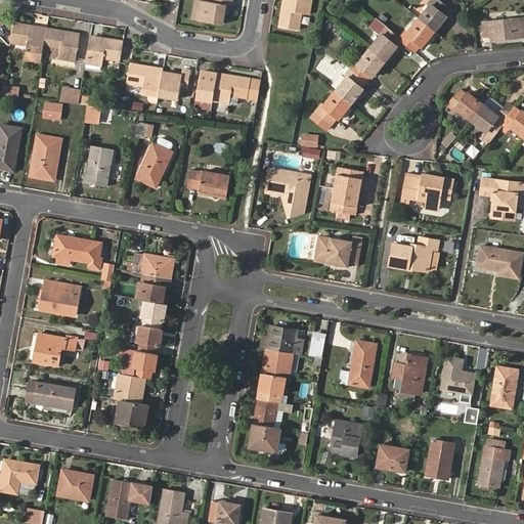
[(235,1),(230,0),(218,0),(218,7),(205,5),(202,24),(225,28),(228,9),(234,10),(235,1)]
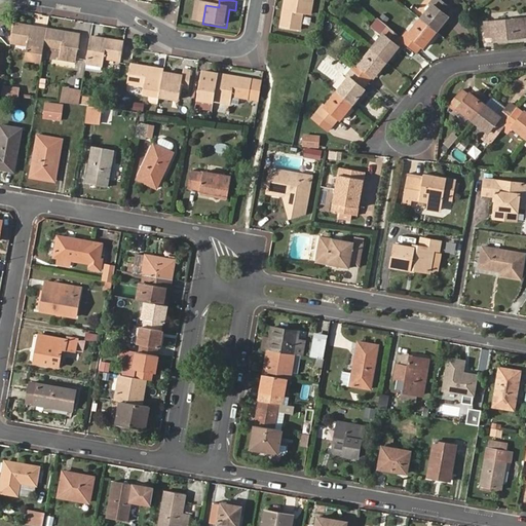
[(314,0),(288,0),(284,28),(302,31),(304,13),(312,14),(314,0)]
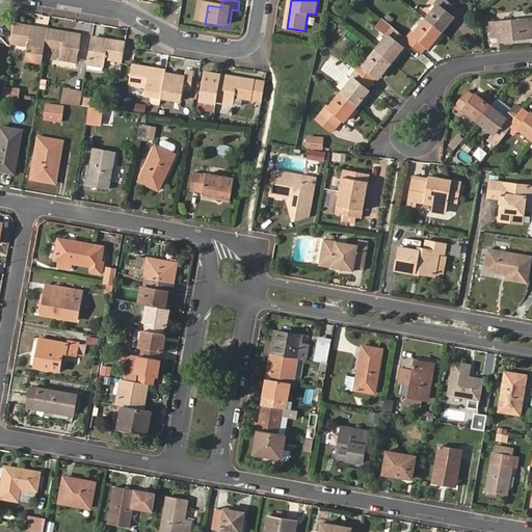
[(437,4),(426,18),(442,31),(453,17),(451,15),(456,8),(446,0),(437,0),(435,2),(437,4)]
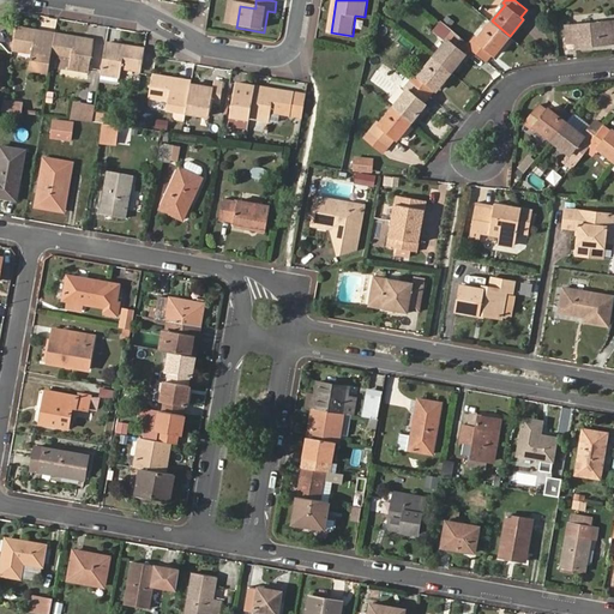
[(474,37),(469,44),(486,59),(492,52),(494,54),(510,36),(492,20),(476,38),(474,37)]
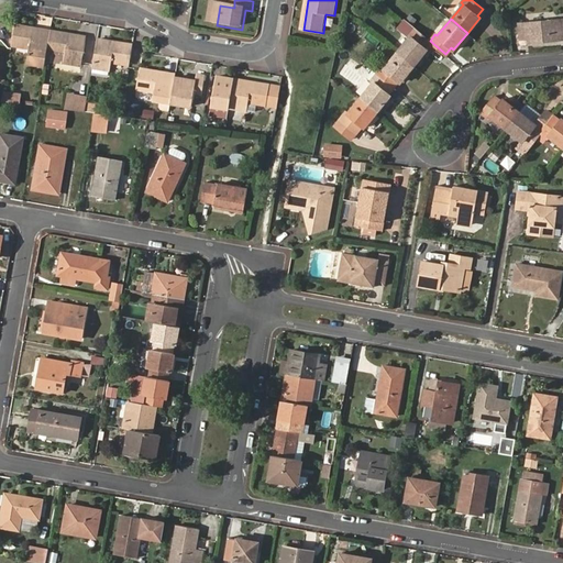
[(528,37),(529,42),(561,39),(560,19),(519,23),(520,39),(528,37)]
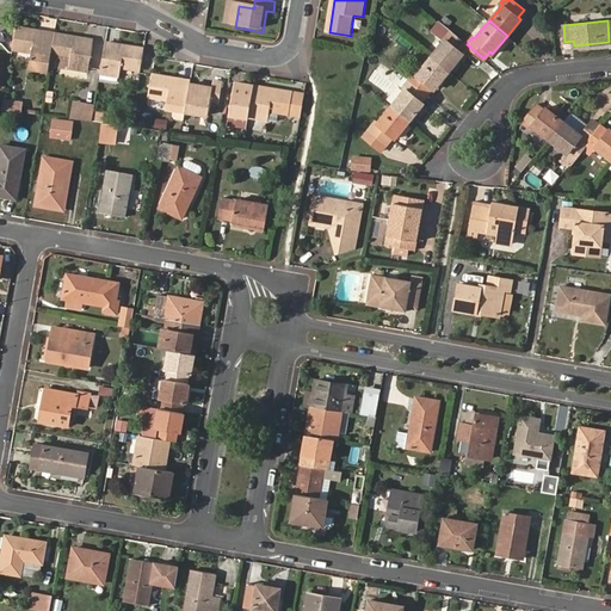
[(17,30),(13,51),(32,55),(31,63),(30,71),(50,74),(51,67),(53,57),(56,37),(17,30)]
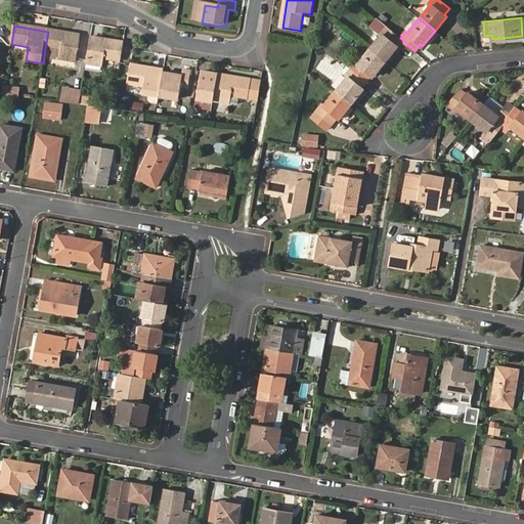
[(382,34),(369,49),(385,61),(398,46),(396,44),(400,38),(385,26),(380,32),(382,34)]
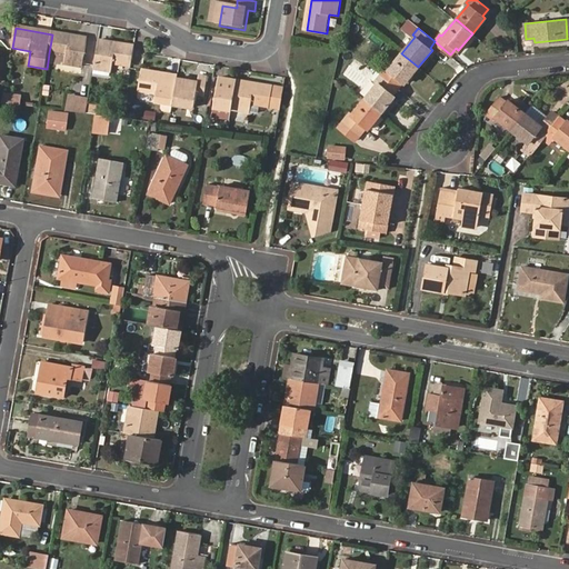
[(89,41),(52,35),(49,53),(67,58),(66,66),(85,69),(89,41)]
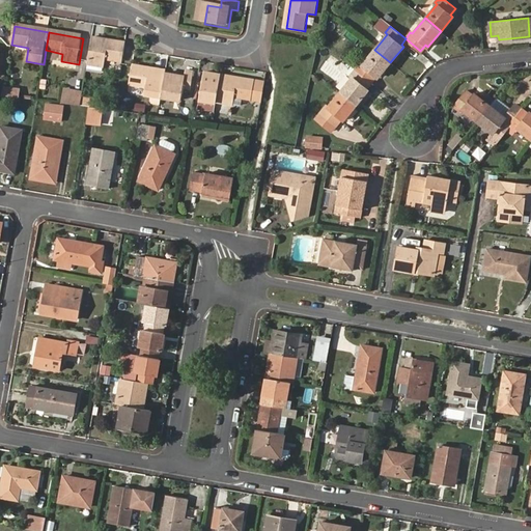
[(128,46),(93,39),(88,65),(106,68),(108,60),(124,63),(128,46)]
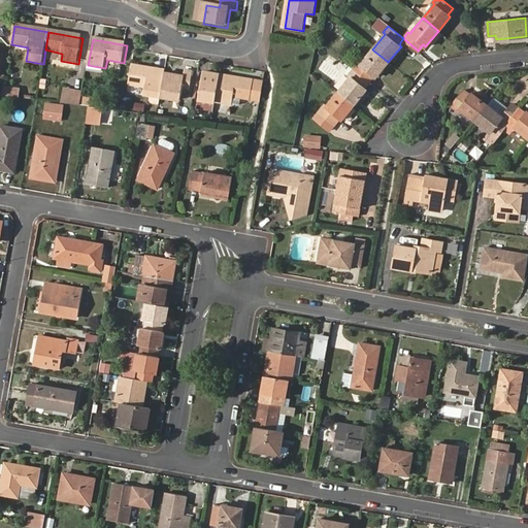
[(62,54),(45,50),(44,57),(61,61),(62,54)]
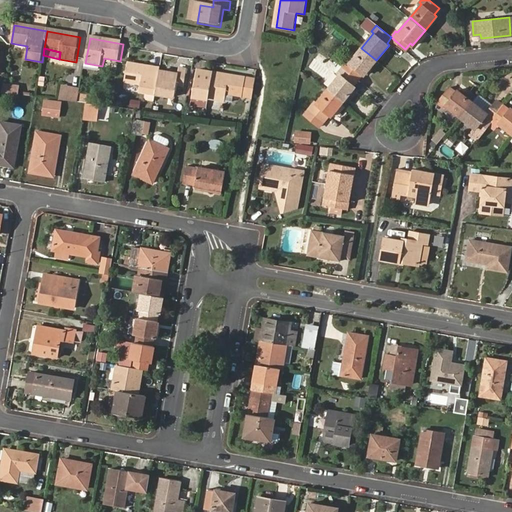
[(347,60),(343,67),(358,79),(363,73),(365,74),(376,60),(361,48),(350,62),(347,60)]
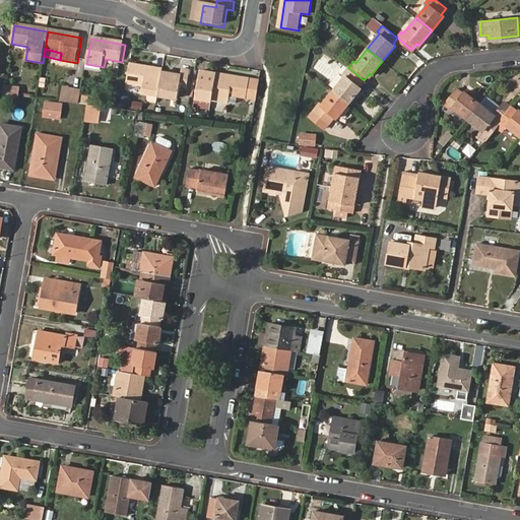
[(164,74),(165,71),(132,65),(129,83),(144,86),(143,93),(151,95),(159,96),(164,74)]
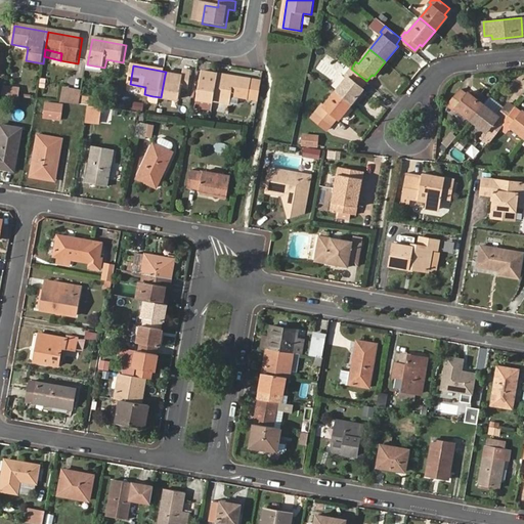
[(348,76),(336,90),(351,103),(363,88),(361,87),(366,81),(351,69),(346,74),(348,76)]
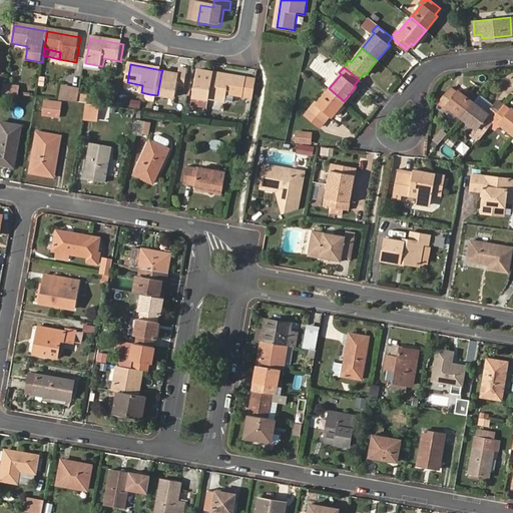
[(180,76),(161,73),(157,95),(176,99),(178,86),(186,88),(188,72),(181,71),(180,76)]
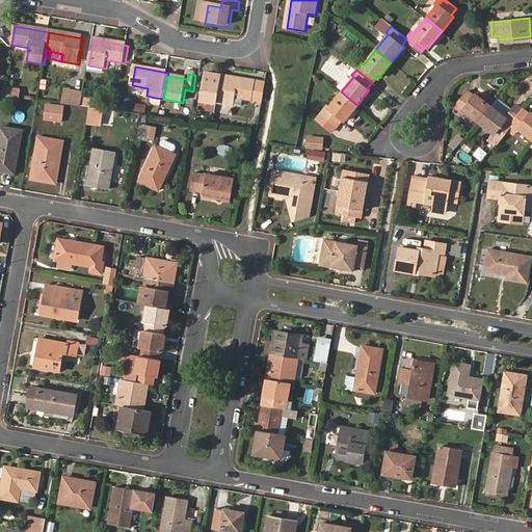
[(218,103),(223,77),(207,75),(202,103),(218,106),(218,103)]
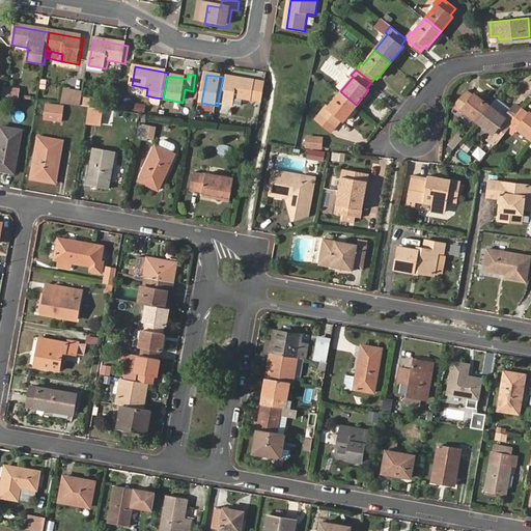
[(266,84),(223,77),(218,103),(235,106),(236,99),(262,104),(266,84)]
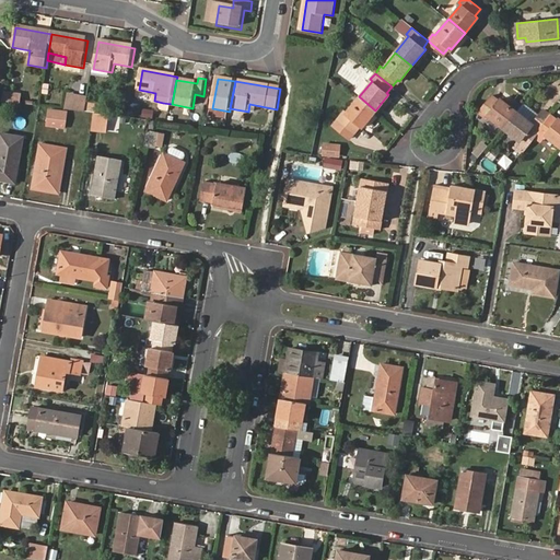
[(4,92),(2,101),(21,103),(22,94),(4,92)]
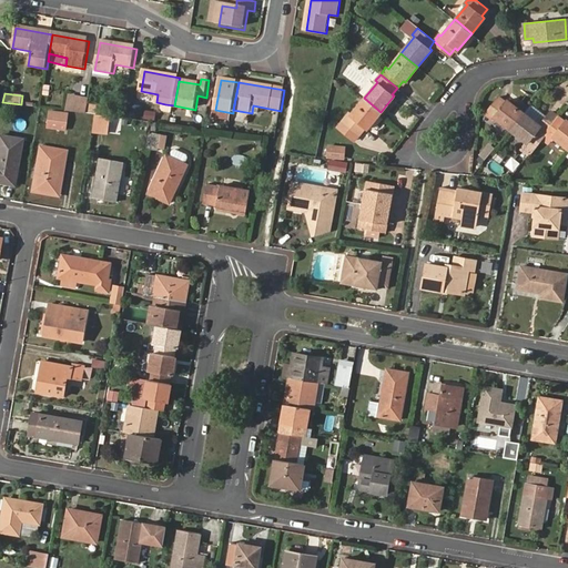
[(70,103),(69,111),(87,113),(90,97),(74,94),(73,103),(70,103)]
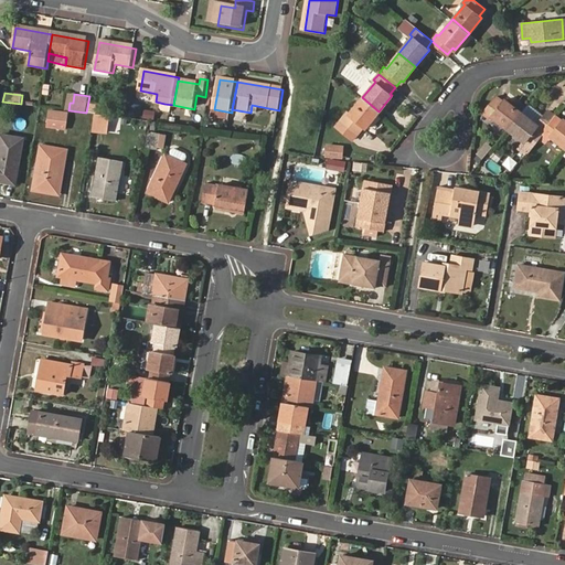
[(509,127),(521,112),(505,98),(503,102),(497,96),(483,112),(490,117),(492,115),(509,127)]
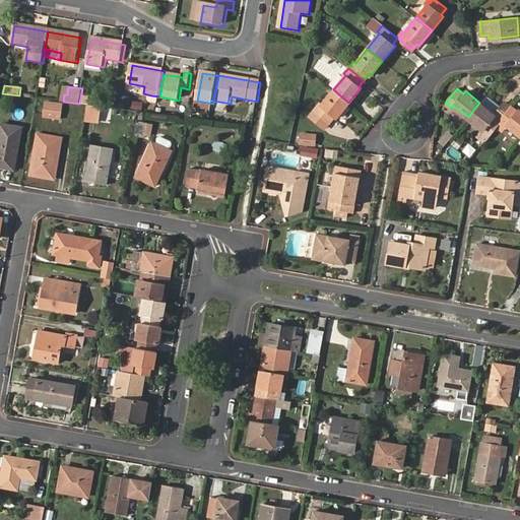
[(348,103),(333,89),(322,105),(320,103),(315,109),(330,121),(335,116),(337,117),(348,103)]
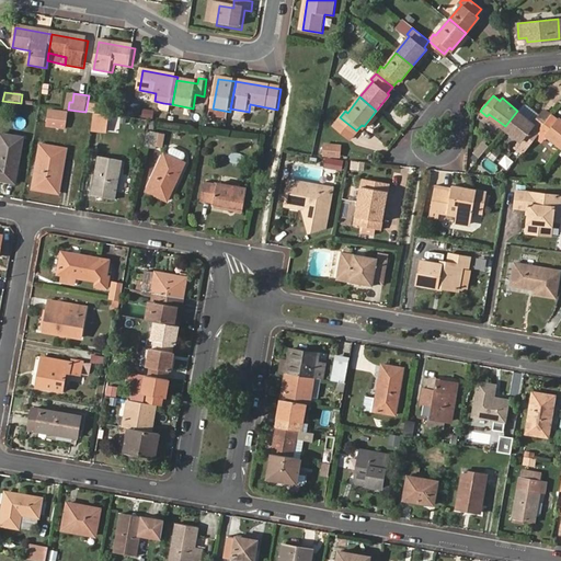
[(171,113),(172,104),(163,103),(162,109),(163,111),(171,113)]
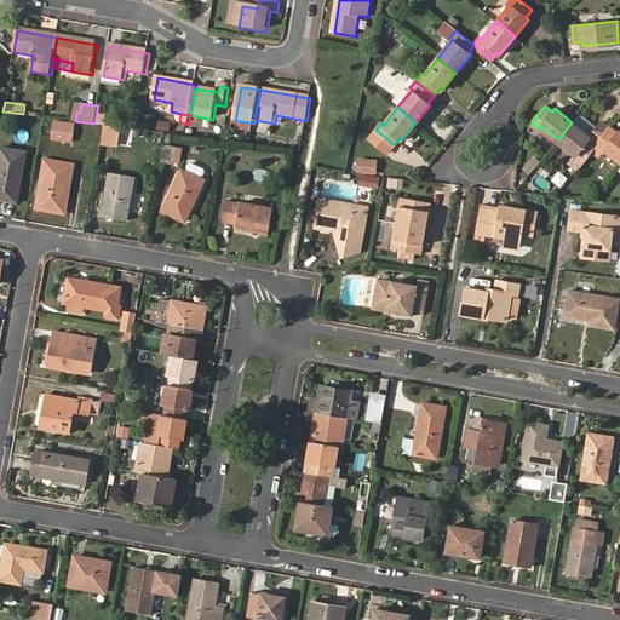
[(602,120),(595,130),(603,136),(610,126),(602,120)]
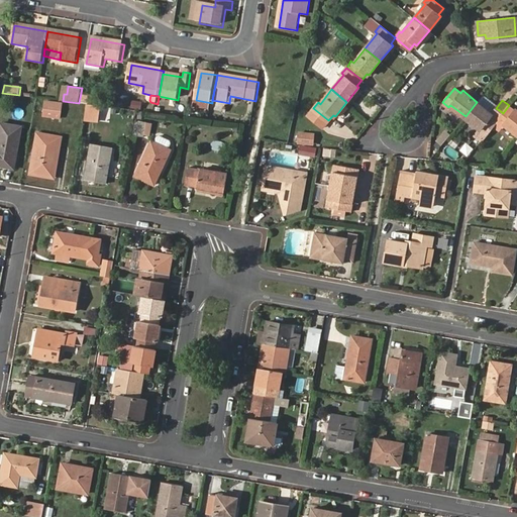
[(98,122),(101,104),(87,102),(84,119),(98,122)]
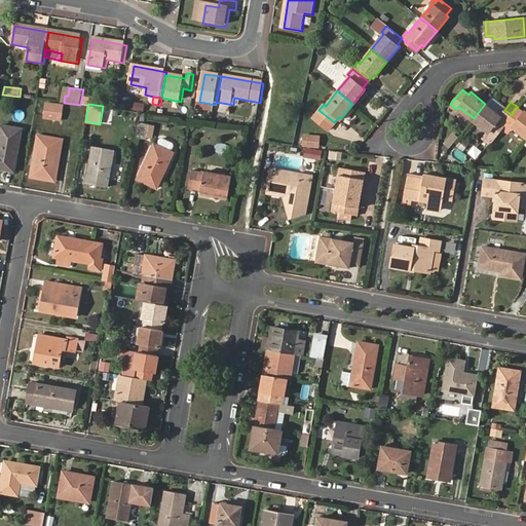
[(487,133),(493,138),(504,122),(512,115),(504,110),(501,116),(485,104),(474,118),(488,130),(487,133)]
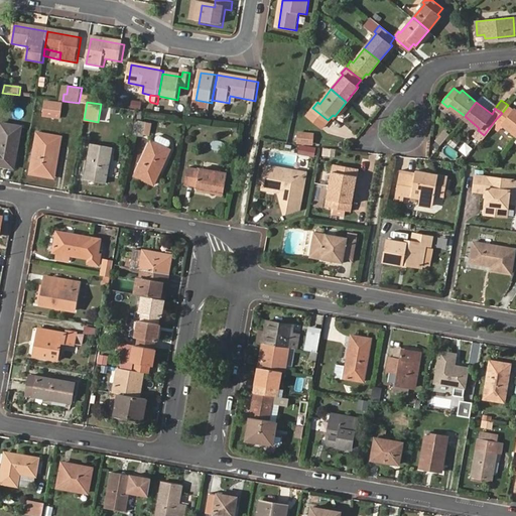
[(515,133),(515,108),(514,110),(508,105),(502,113),(495,120),(502,125),(504,124),(515,133)]
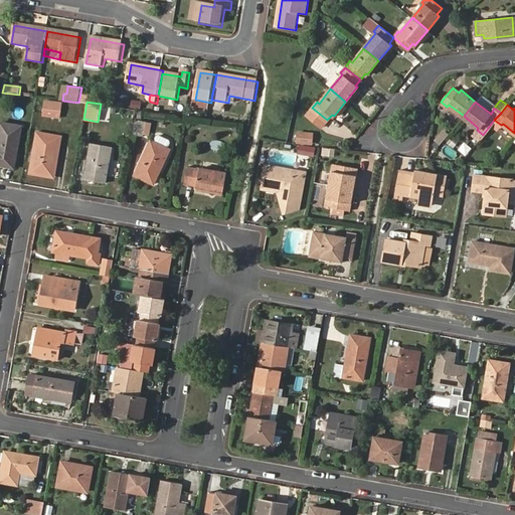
[(58,119),(59,111),(44,109),(43,116),(58,119)]
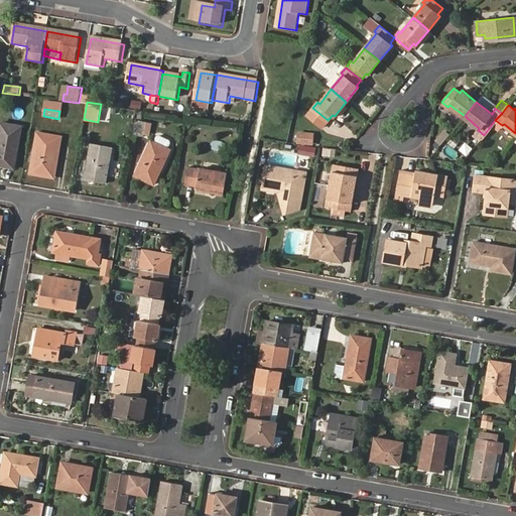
[(132,135),(142,137),(145,122),(137,121),(134,125),(132,135)]
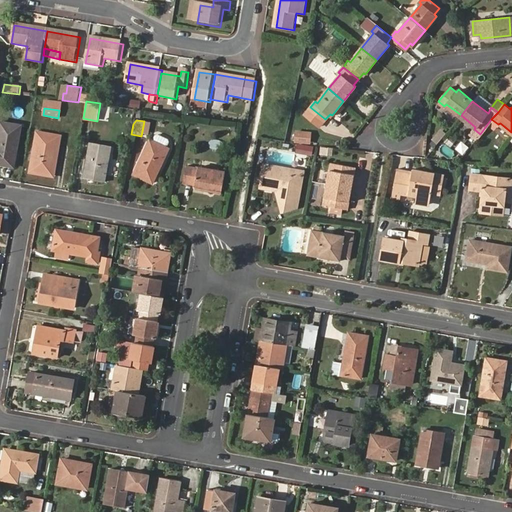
[(0,163),(14,166),(21,126),(0,122),(0,163)]
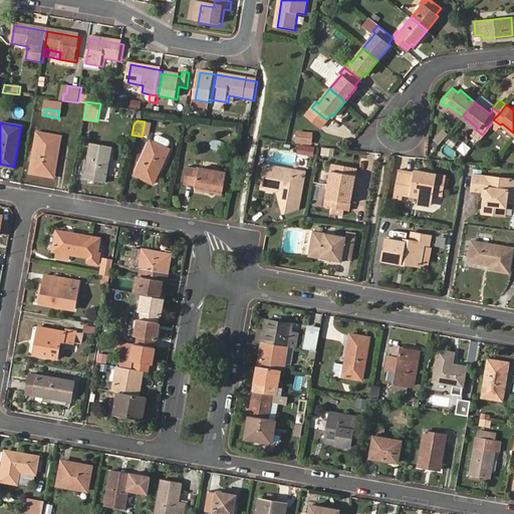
[(313,144),(313,131),(295,130),(295,143),(313,144)]
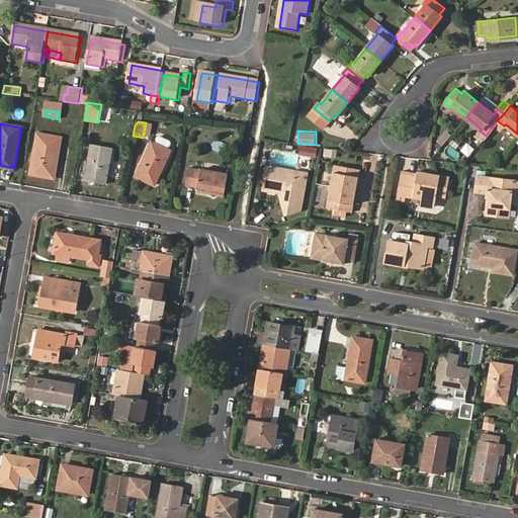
[(482,140),(486,136),(480,131),(477,135),(482,140)]
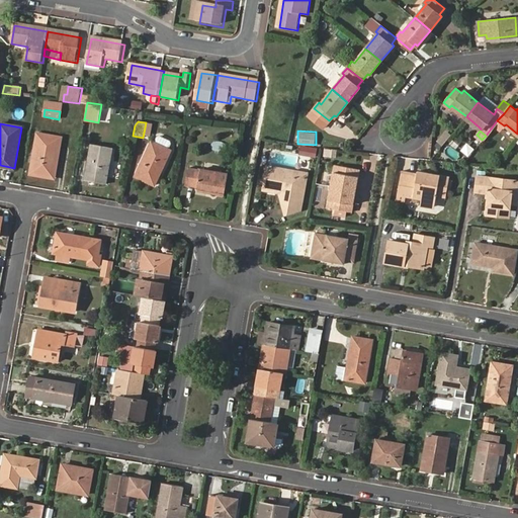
[(449,151),(459,139),(453,133),(442,146),(449,151)]
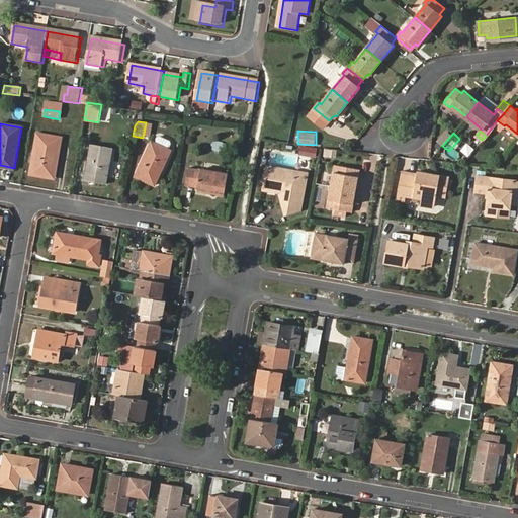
[(39,144),(37,144),(33,172),(51,174),(57,139),(41,136),(39,144)]
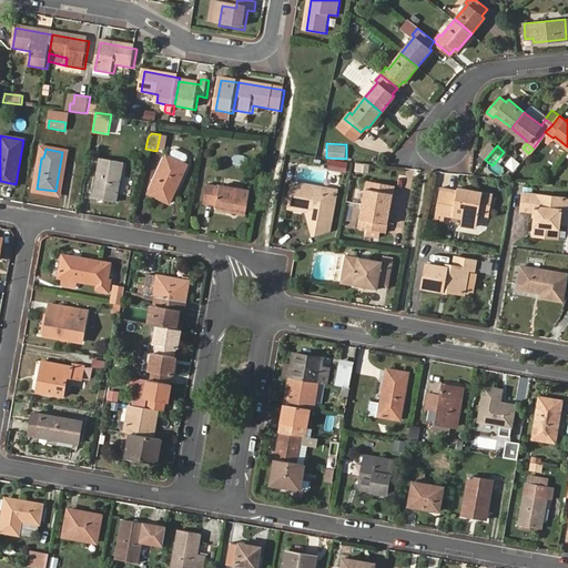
[(172,154),(186,160),(189,154),(173,149),(172,154)]
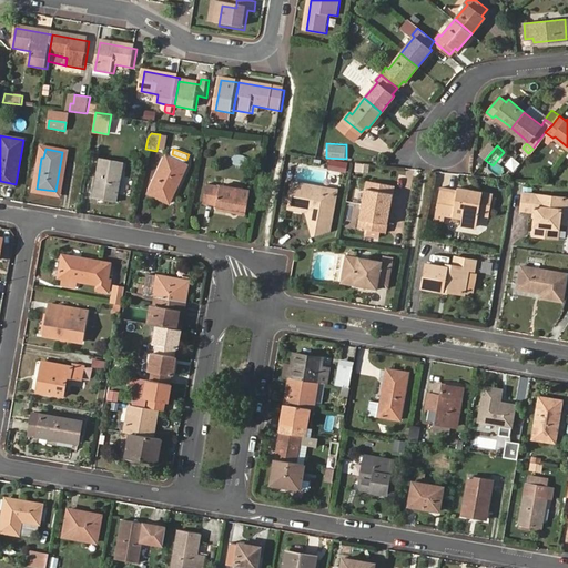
[(185,165),(165,155),(148,193),(169,203),(185,165)]
